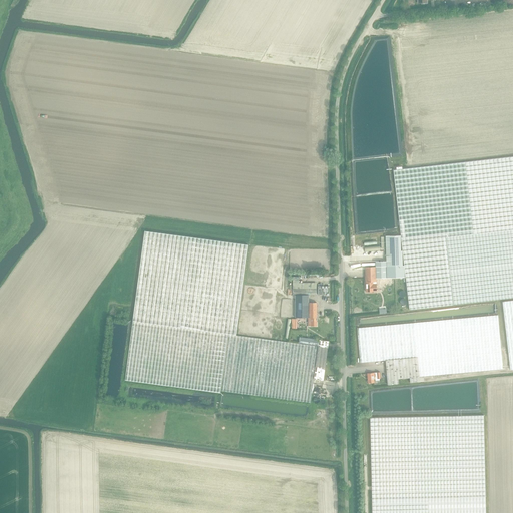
[(465,162),(393,170),(401,235),(404,266),(405,278),(409,310),(454,305),(512,298),(512,156),(493,159),(492,159),(466,162),(465,162)]
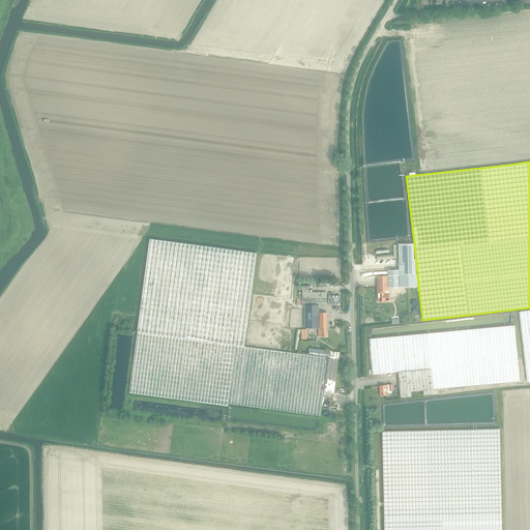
[(308,348),(307,355),(243,346),(256,253),(148,238),(136,332),(137,332),(128,392),(228,406),(228,404),(320,416),(323,391),(333,393),(340,352),(308,348)]
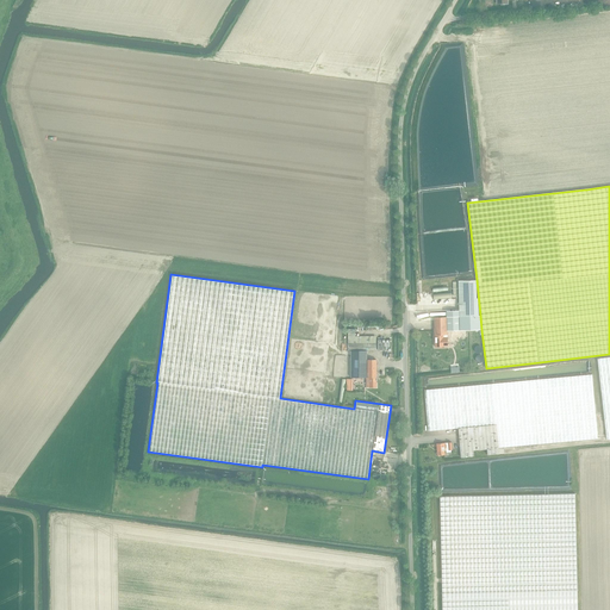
[(447,317),(434,317),(435,347),(447,347),(447,331),(481,330),(480,316),(479,316),(478,298),(477,298),(474,280),(473,280),(458,281),(459,311),(446,311),(447,317)]
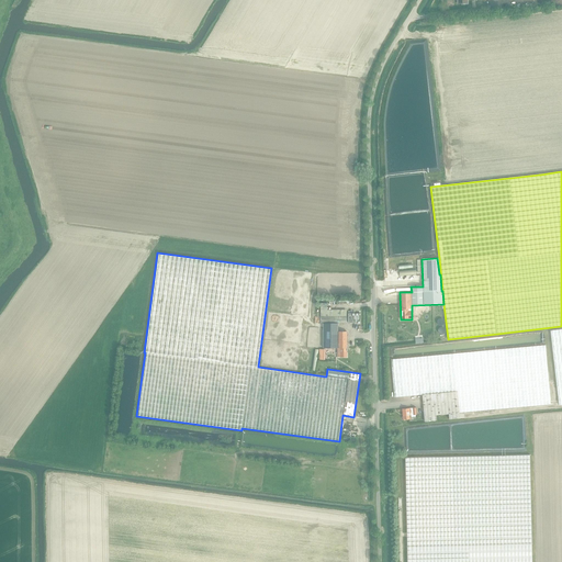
[(348,313),(348,323),(360,323),(360,314),(348,313)]
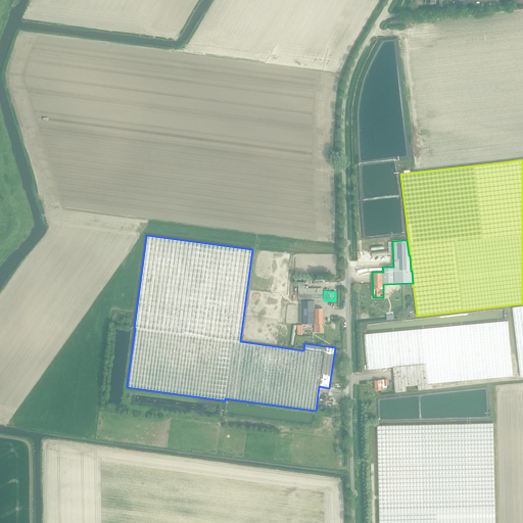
[(522,305),(511,307),(519,377),(522,376),(522,305)]
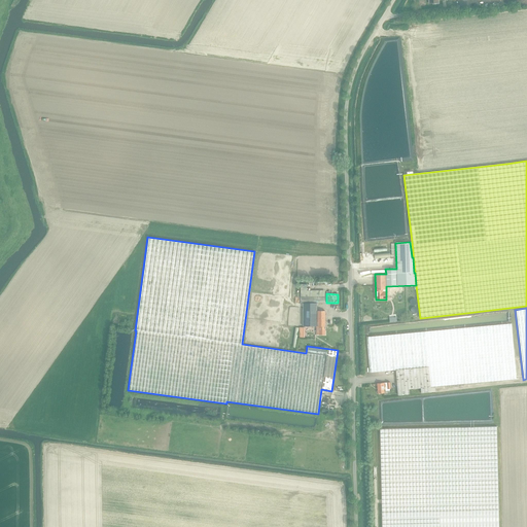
[(316,336),(325,335),(324,311),(303,312),(303,326),(318,326),(318,330),(316,330),(316,336)]
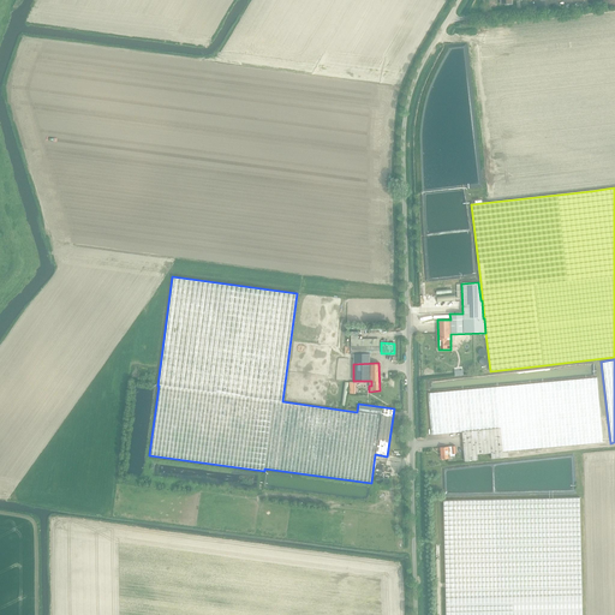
[(545,448),(602,442),(597,377),(539,383),(428,393),(430,435),(460,433),(463,461),(475,460),(475,455),(489,453),(490,459),(502,458),(501,452),(545,448)]
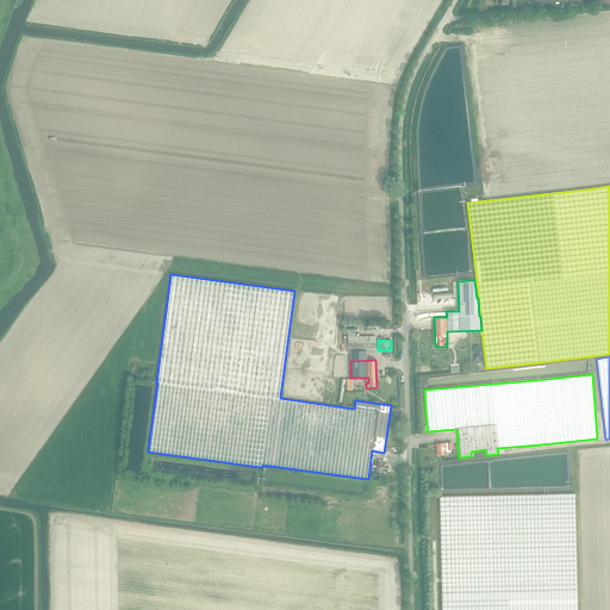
[(436,444),(437,455),(444,455),(444,450),(446,450),(452,449),(452,442),(446,443),(436,444)]
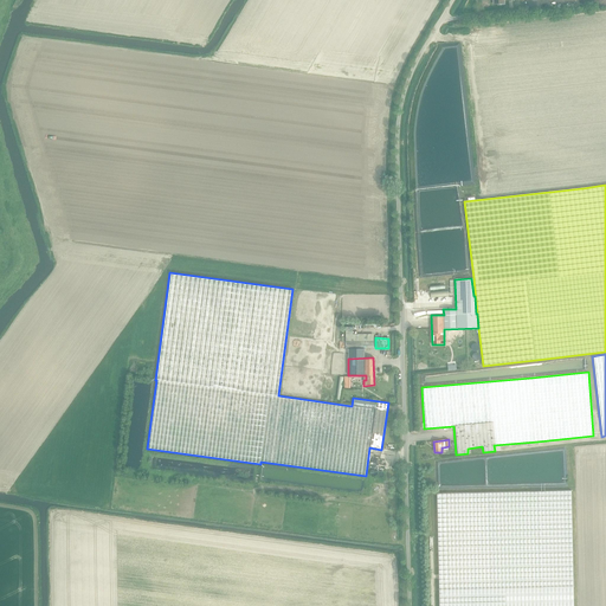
[(541,491),(437,494),(437,500),(438,540),(439,590),(438,590),(438,605),(573,605),(572,490),(541,491)]
